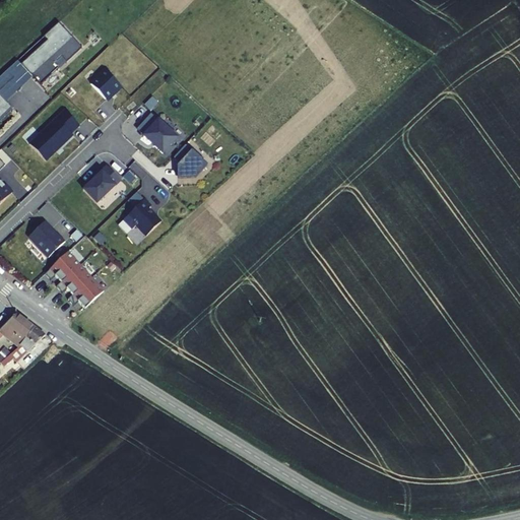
[(48,42),(21,66),(31,76),(40,84),(58,67),(54,62),(61,56),(65,61),(80,47),(58,21),(43,36),(48,42)]
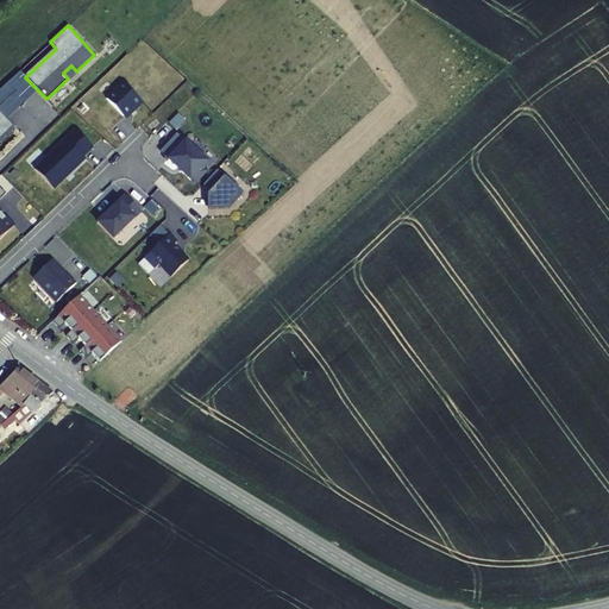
[(25,77),(19,70),(7,82),(16,92),(24,101),(37,89),(25,77)]
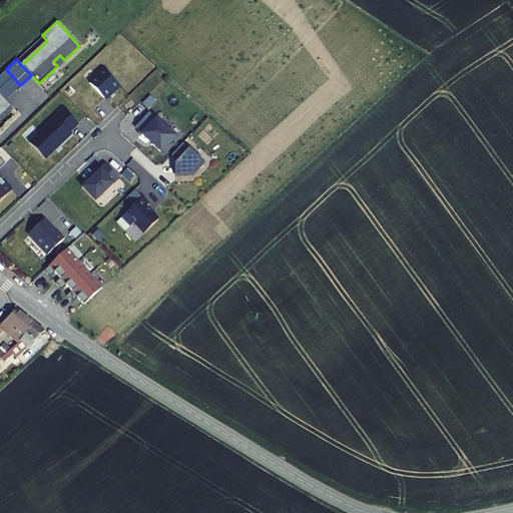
[(9,81),(1,73),(0,74),(0,93),(5,99),(16,89),(9,81)]
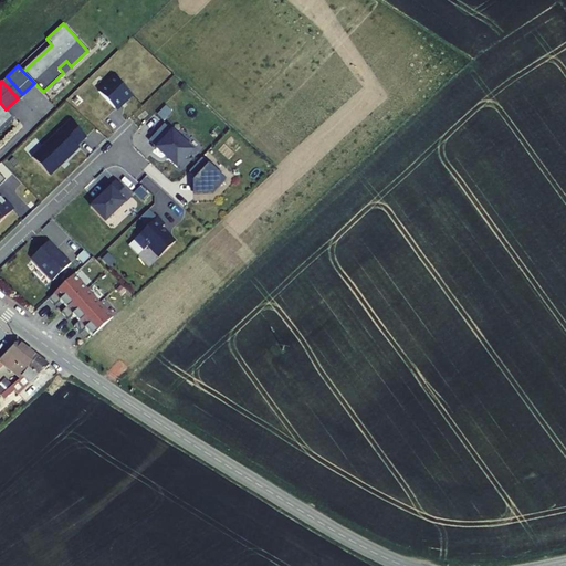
[(0,130),(13,118),(6,109),(0,103),(0,130)]
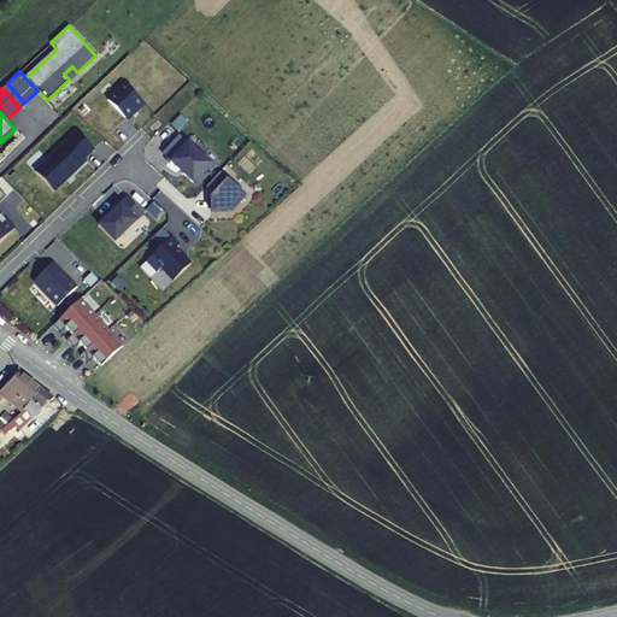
[(76,131),(34,171),(53,191),(65,178),(65,177),(70,174),(84,160),(83,158),(93,148),(76,131)]
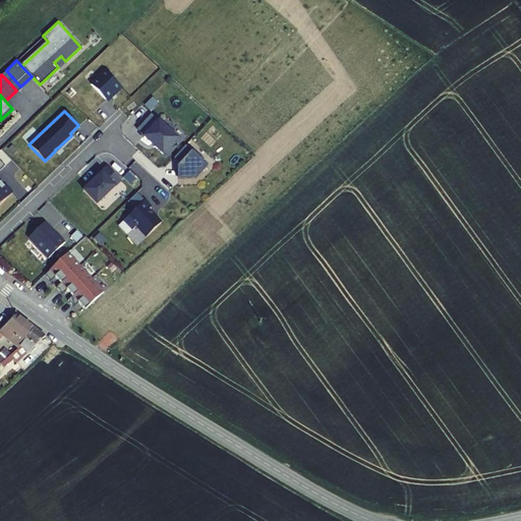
[(177,137),(158,119),(143,135),(163,153),(165,155),(172,147),(170,145),(177,137)]
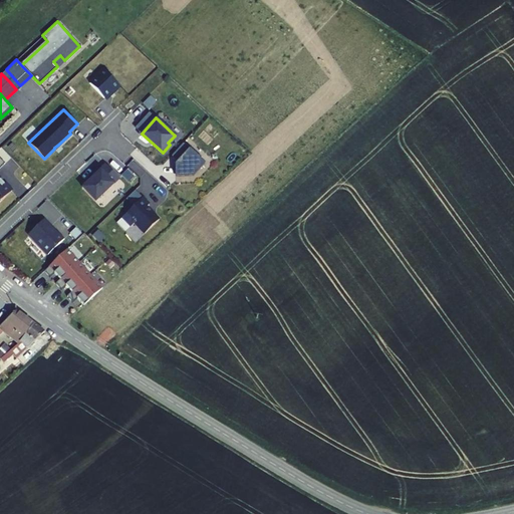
[(184,143),(172,155),(172,156),(178,161),(176,164),(176,176),(194,175),(206,162),(184,143)]
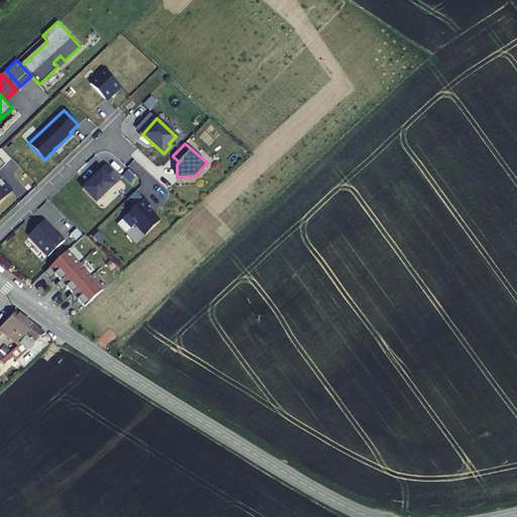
[(106,165),(83,189),(96,203),(120,180),(106,165)]
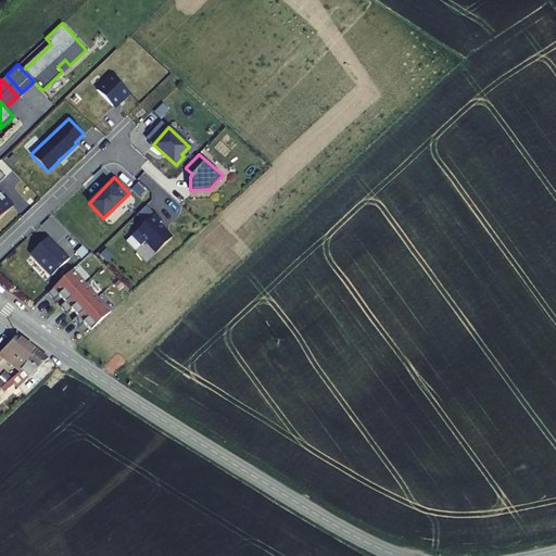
[(154,214),(133,236),(142,245),(146,241),(156,253),(173,237),(159,224),(162,220),(154,214)]
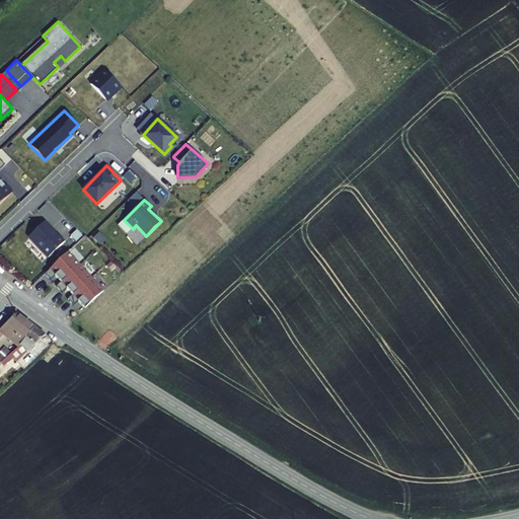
[(59,236),(45,222),(28,237),(49,257),(65,241),(59,235),(59,236)]
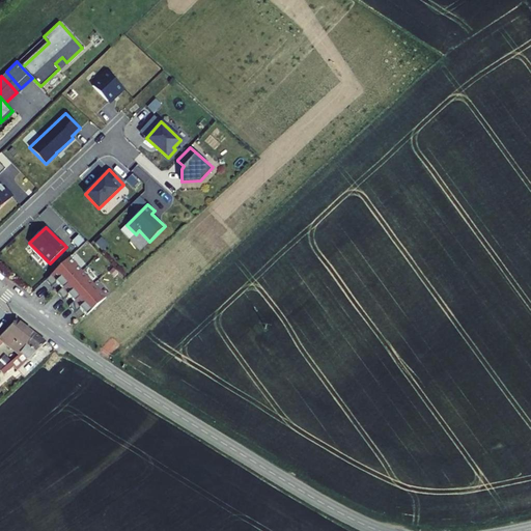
[(68,259),(46,281),(52,287),(57,283),(63,289),(82,273),(68,259)]
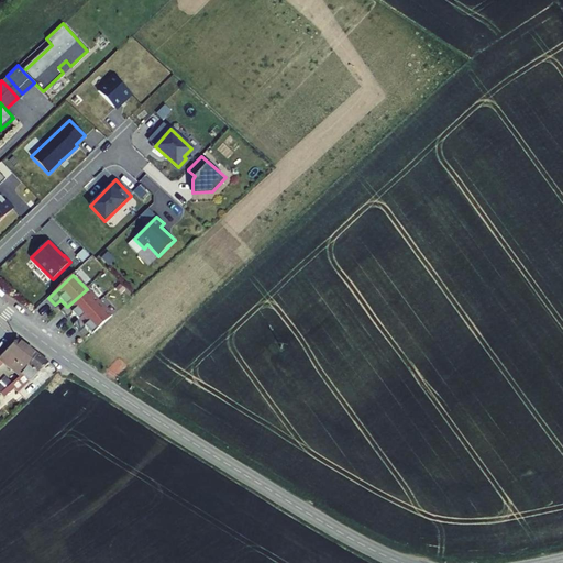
[(67,307),(62,312),(68,319),(73,315),(79,321),(99,302),(87,289),(67,307)]
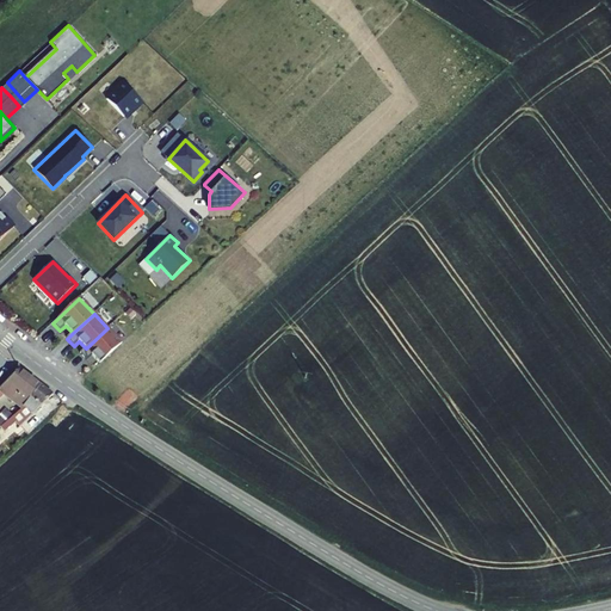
[(123,344),(107,328),(86,349),(81,353),(88,362),(93,357),(100,364),(123,344)]
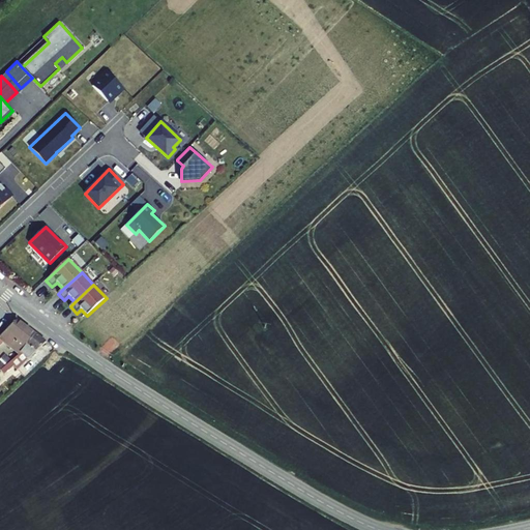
[(0,348),(16,360),(35,336),(27,331),(13,323),(0,335),(0,348)]
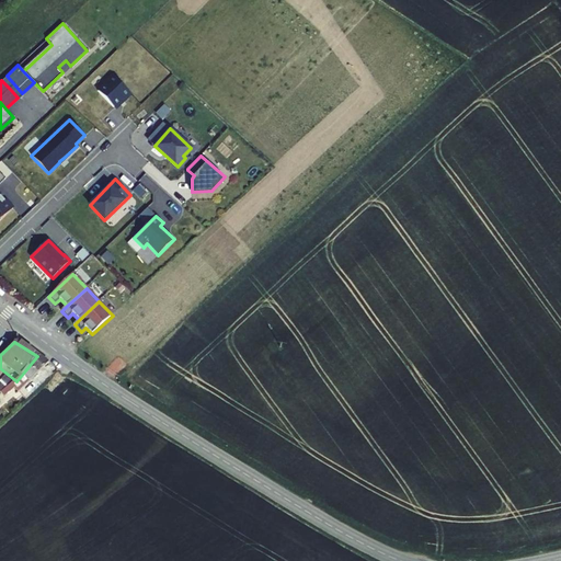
[(18,381),(0,396),(0,402),(0,403),(9,396),(12,399),(50,365),(37,356),(18,381)]
